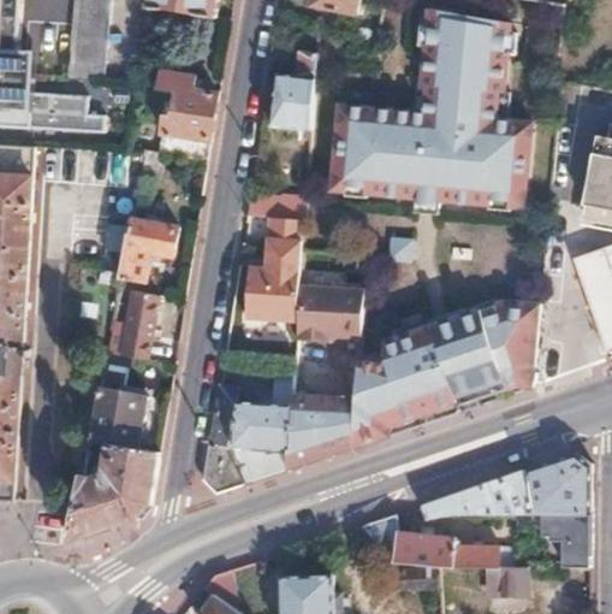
[(42,0),(35,72),(66,75),(73,0),(42,0)]
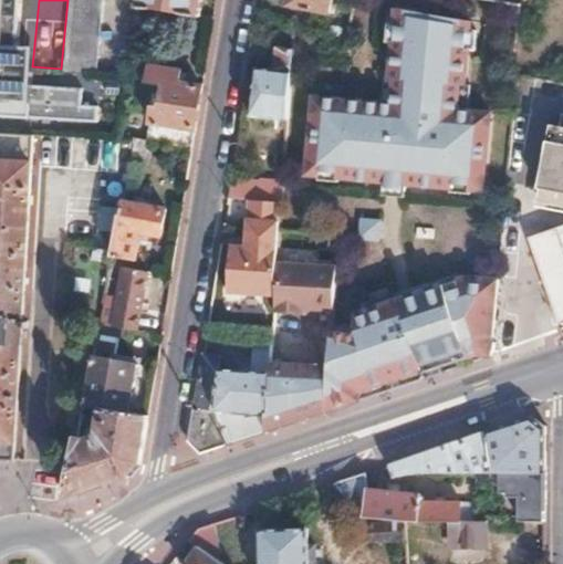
[(68,0),(61,69),(93,71),(100,0),(68,0)]
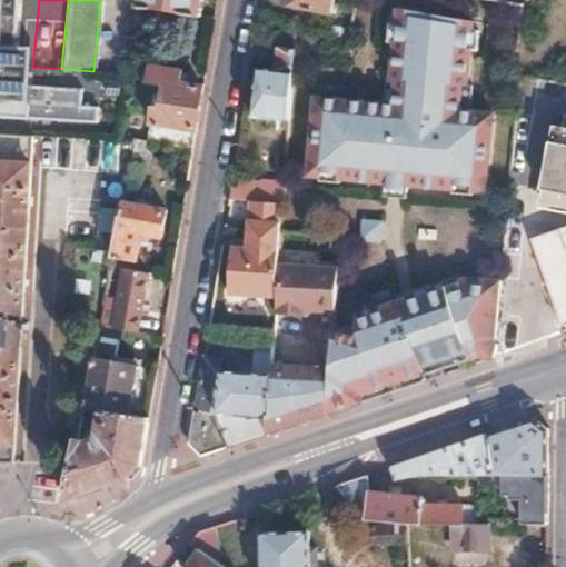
[(138,0),(137,7),(162,9),(198,15),(200,0),(138,0)]
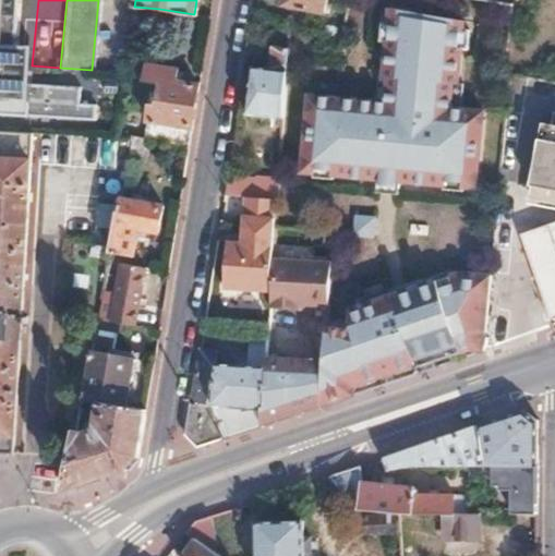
[(280,0),(280,3),(324,11),(326,0),(280,0)]
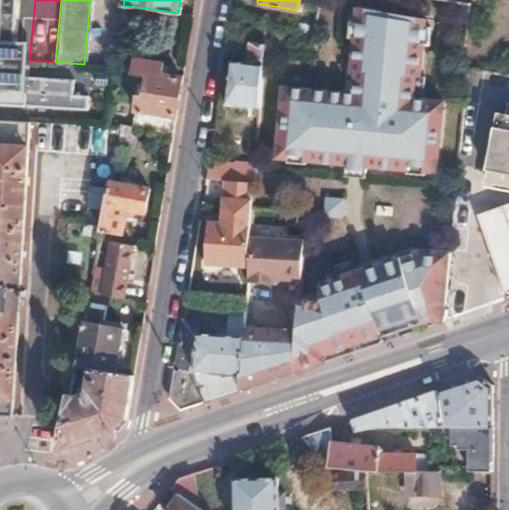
[(426,17),(350,3),(342,95),(280,89),(274,161),(439,176),(445,101),(419,98),(426,17)]
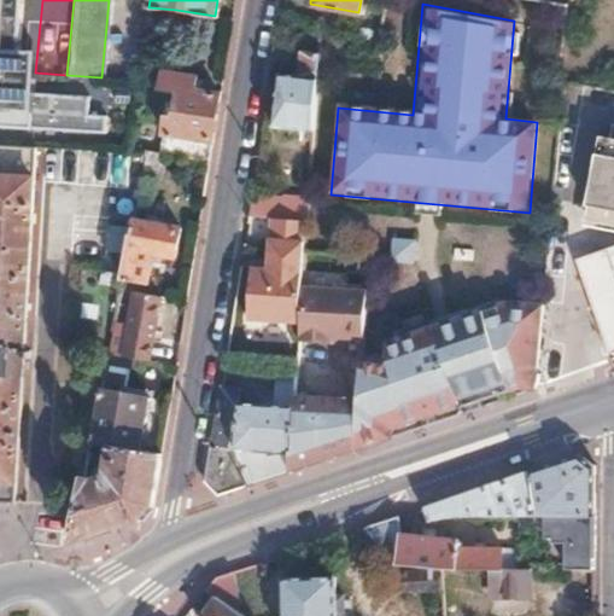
[(275,74),(270,125),(313,128),(315,76),(317,52),(299,51),(298,75),(275,74)]
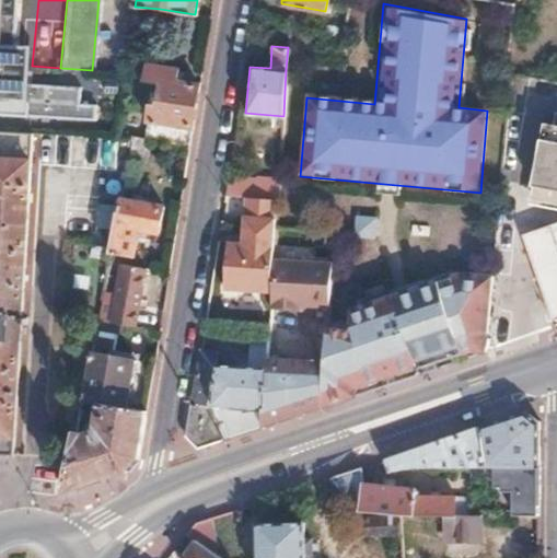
[(143,64),(142,80),(160,82),(157,103),(150,102),(144,137),(147,137),(187,143),(197,84),(174,80),(176,68),(143,64)]
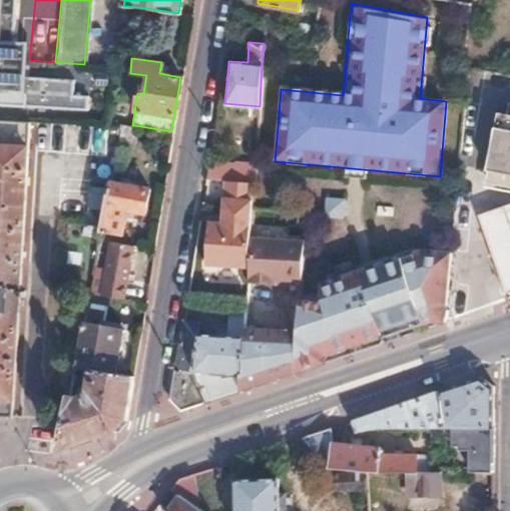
[(496,113),(485,169),(509,173),(509,103),(506,102),(504,114),(496,113)]
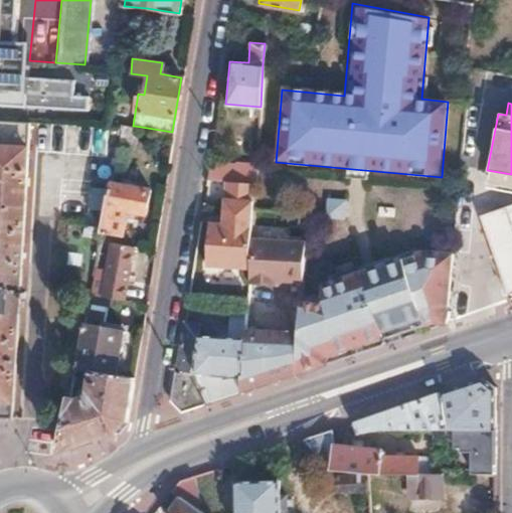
[(0,416),(10,417),(27,123),(0,120),(0,416)]
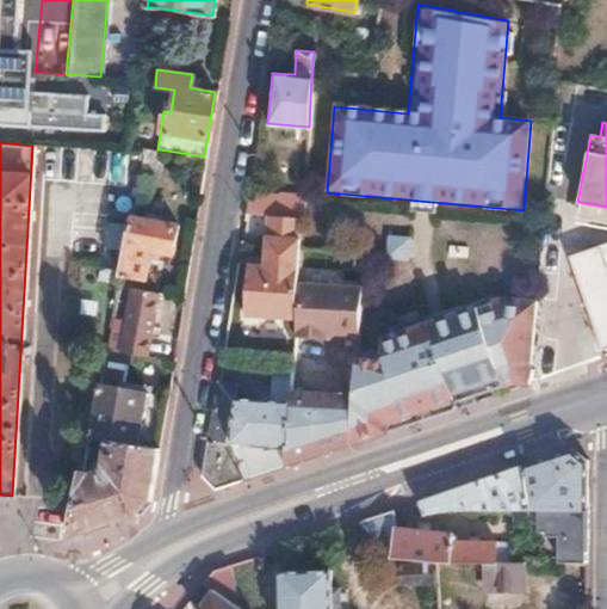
[(142,153),(138,170),(156,172),(160,149),(158,149),(143,147),(142,153)]
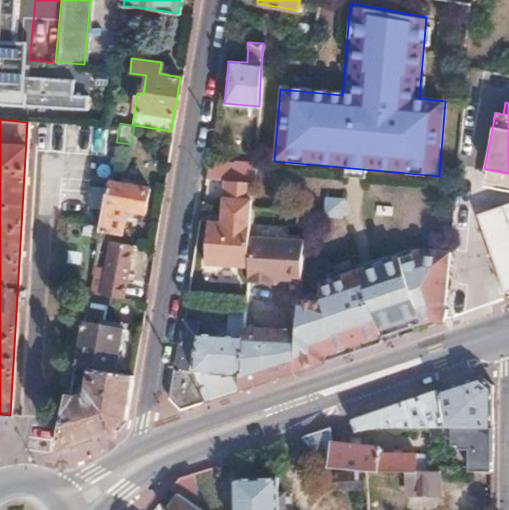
[(207,160),(204,178),(224,180),(253,182),(255,164),(207,160)]
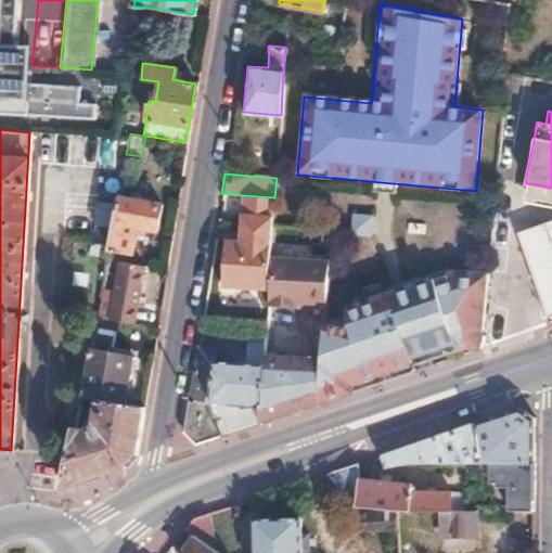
[(118,193),(108,246),(131,251),(136,226),(154,228),(159,201),(118,193)]
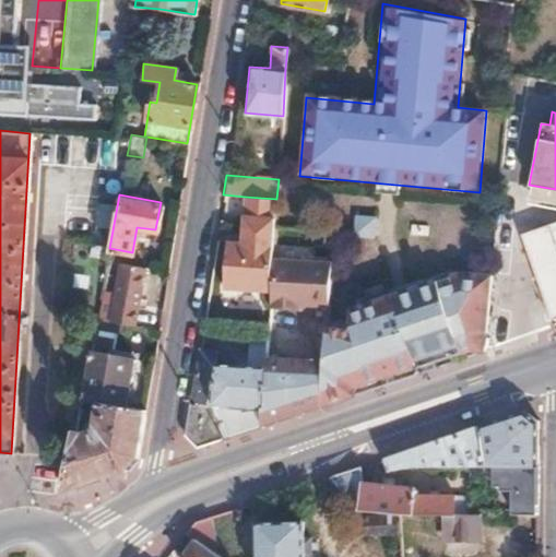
[(227,238),(224,284),(270,288),(275,225),(276,199),(245,197),(241,232),(248,232),(248,240),(227,238)]
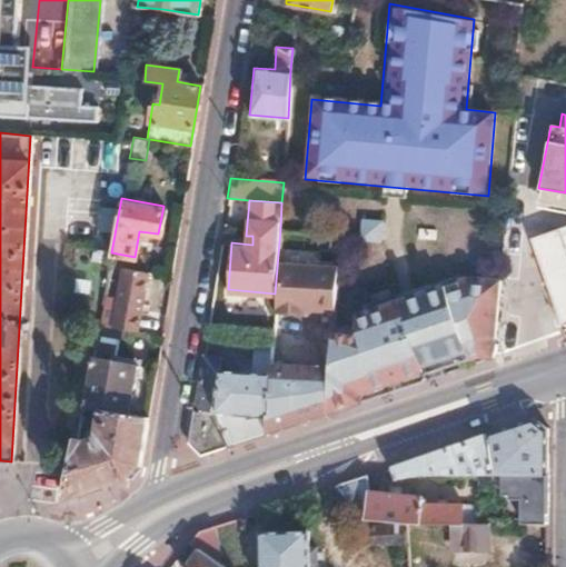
[(381,241),(383,219),(360,218),(359,240),(381,241)]
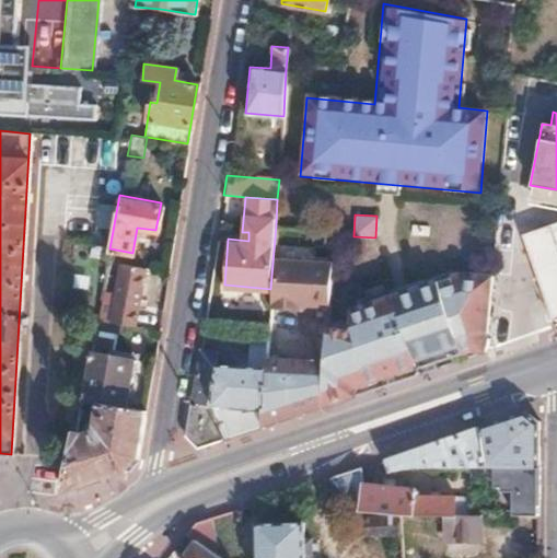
[(556,225),(533,235),(556,301),(556,225)]
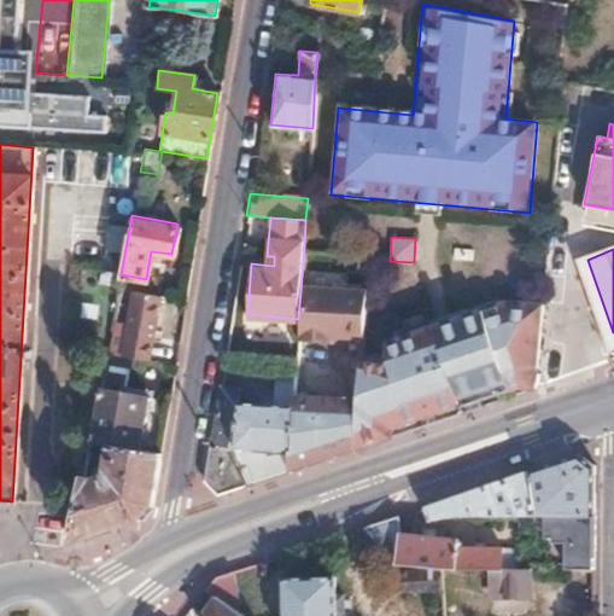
[(133,288),(120,355),(141,359),(147,327),(152,327),(159,292),(133,288)]
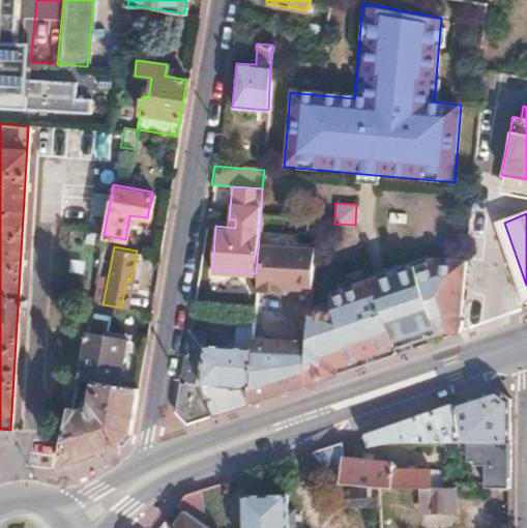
[(464,261),(438,258),(310,301),(303,384),(458,332),(464,261)]
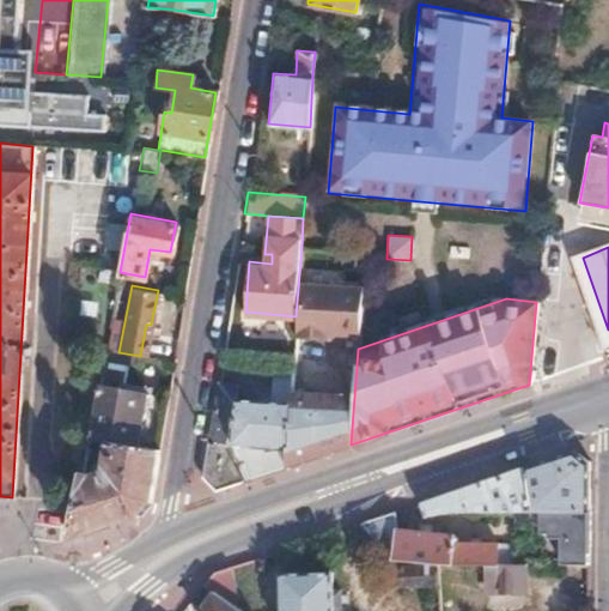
[(146,325),(140,356),(145,356),(151,325),(146,325)]
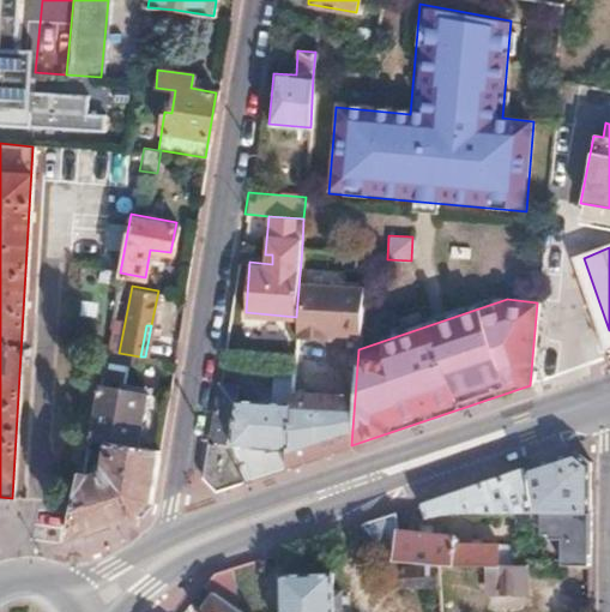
[(106,349),(101,373),(109,375),(115,370),(118,352),(106,349)]
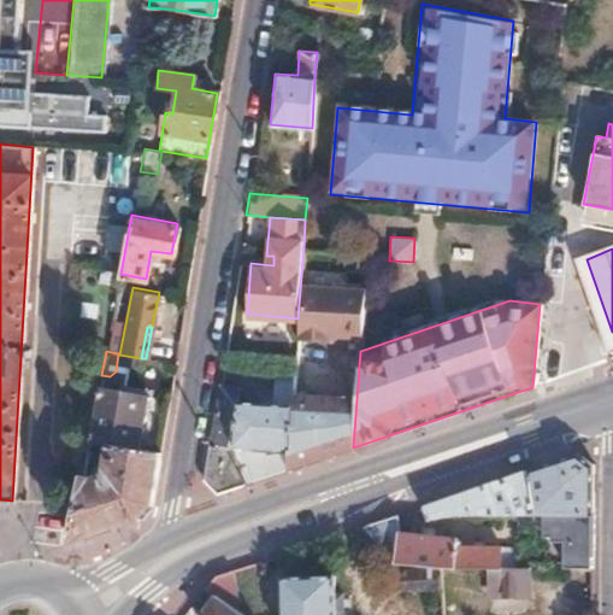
[(218,386),(202,480),(216,493),(288,469),(293,393),(294,374),(276,370),(272,405),(236,403),(237,388),(218,386)]
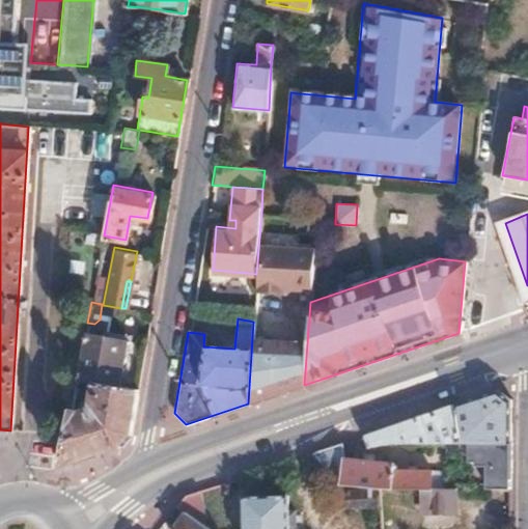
[(85,333),(77,379),(92,381),(119,385),(127,340),(85,333)]
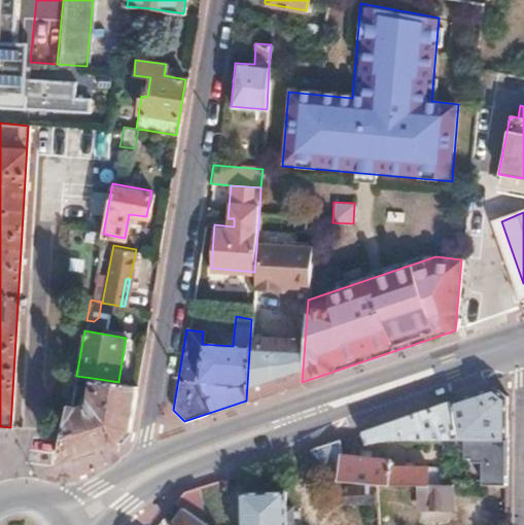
[(250,336),(246,400),(302,382),(305,340),(276,338),(250,336)]
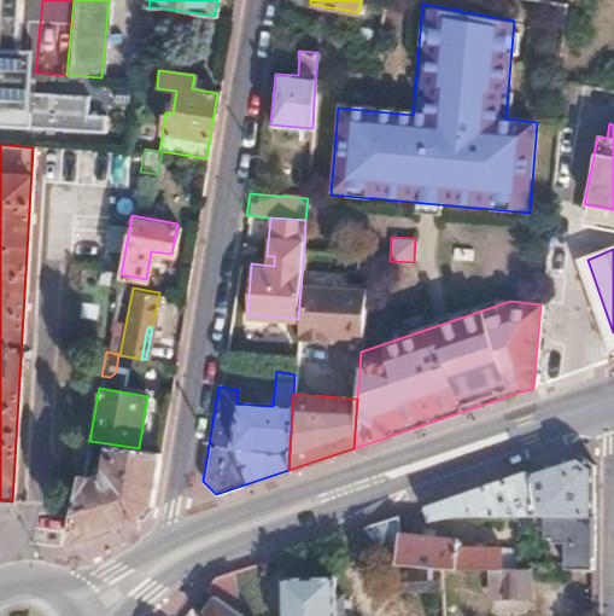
[(80,475),(68,540),(138,518),(151,505),(159,452),(139,448),(107,443),(103,468),(105,470),(101,475),(98,471),(94,464),(86,470),(86,475),(80,475)]
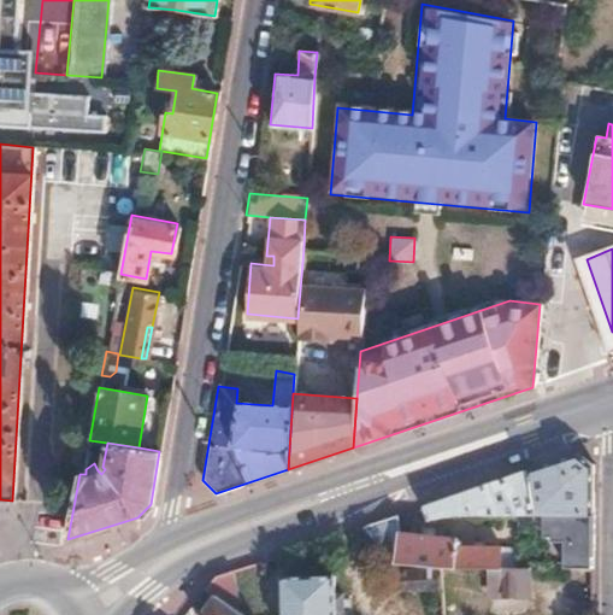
[(576,454),(524,470),(541,511),(590,511),(591,464),(576,454)]
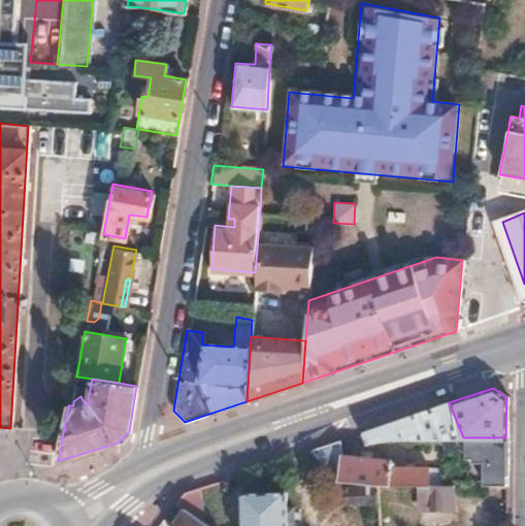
[(449,402),(359,433),(363,446),(387,437),(438,437),(456,437),(463,437),(449,402)]
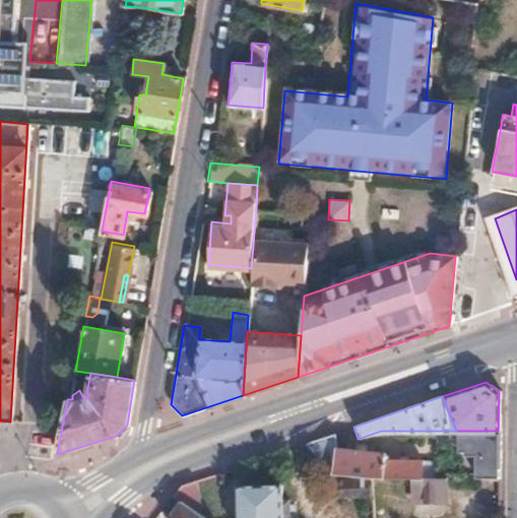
[(449,431),(432,431),(433,450),(449,450),(449,431)]
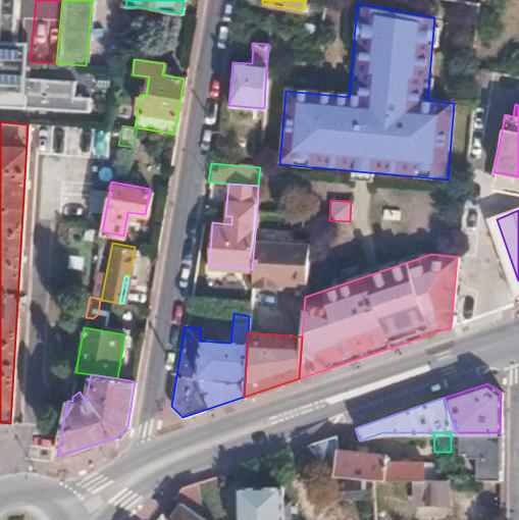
[(334,434),(304,445),(330,476),(371,480),(411,480),(445,480),(489,480),(489,467),(483,457),(434,458),(434,462),(383,462),(382,453),(333,451),(334,434)]
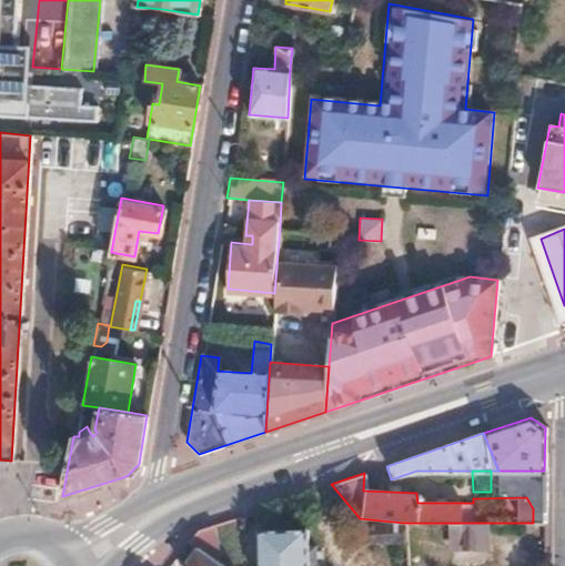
[(484,523),(447,523),(447,548),(484,548),(484,523)]
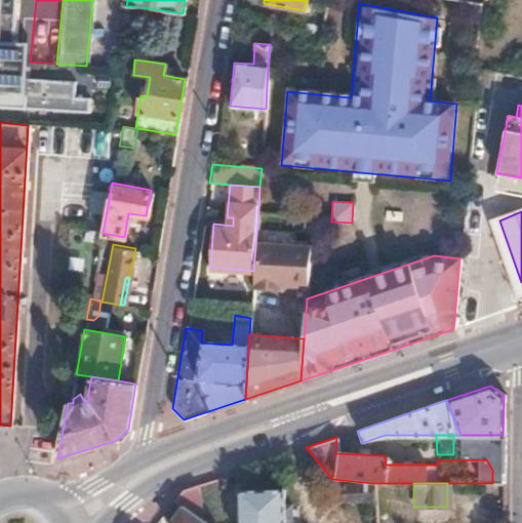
[(182,489),(172,500),(179,506),(190,514),(194,485),(182,489)]
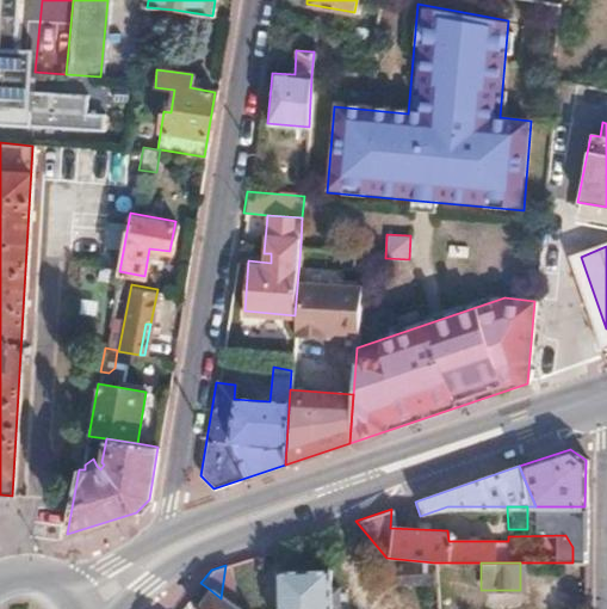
[(429,565),(396,566),(397,586),(431,585),(429,565)]
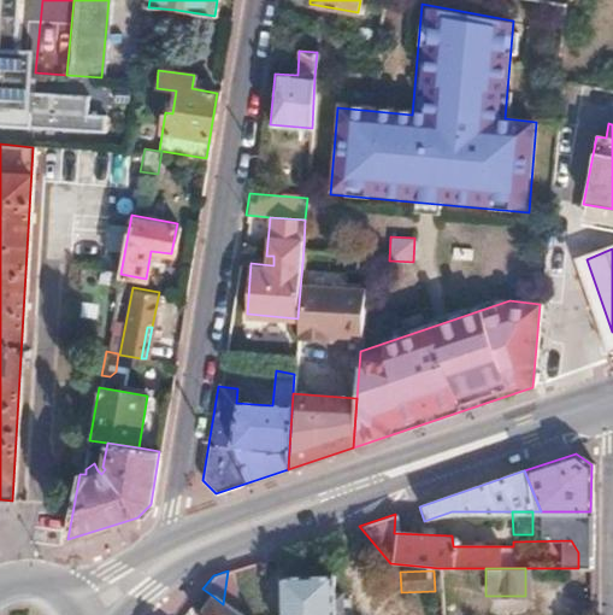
[(278,578),(277,614),(329,614),(330,578),(278,578)]
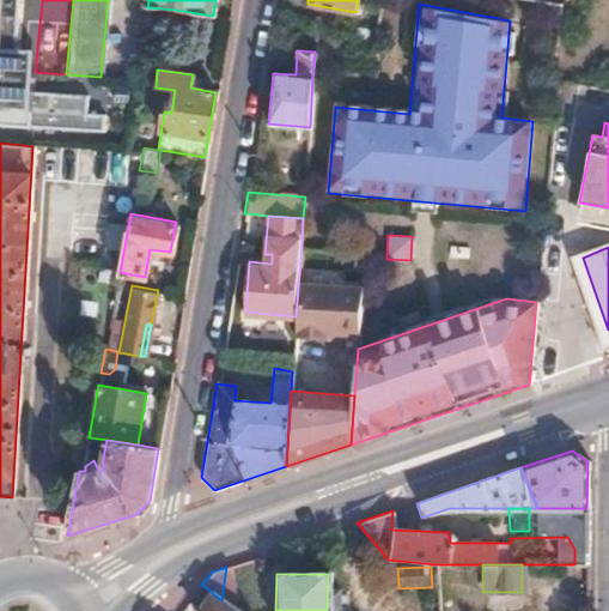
[(209,591),(194,610),(236,610),(221,600),(209,591)]
